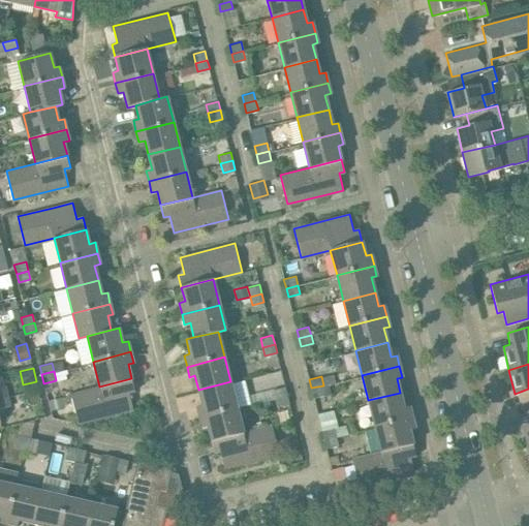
[(131,378),(99,387),(70,394),(78,423),(133,408),(129,392),(134,391),(131,378)]
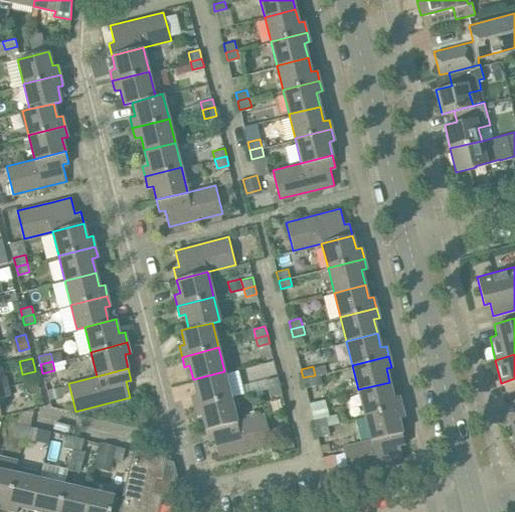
[(194,404),(230,395),(224,371),(193,379),(197,393),(191,394),(194,404)]
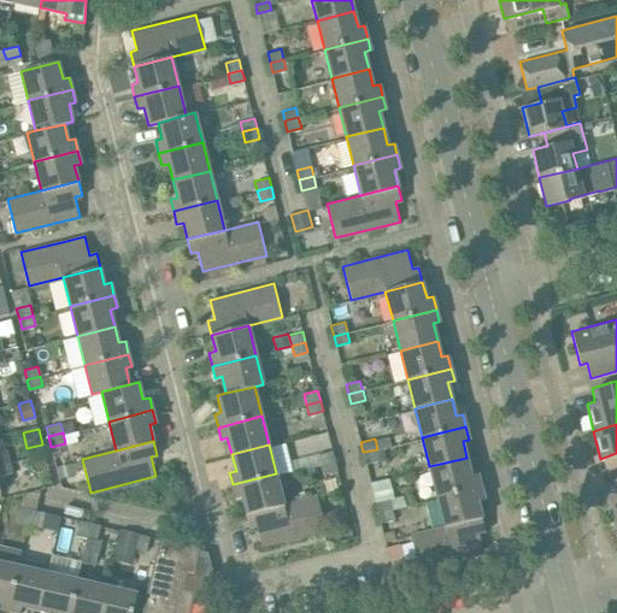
[(318,453),(321,463),(335,459),(333,449),(318,453)]
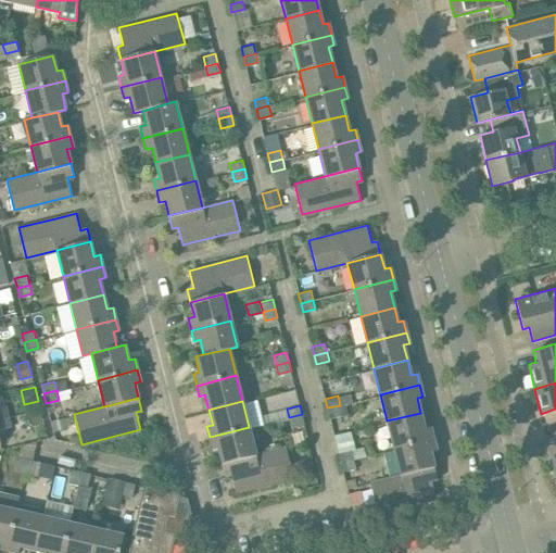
[(340,405),(327,407),(329,417),(342,414),(340,405)]
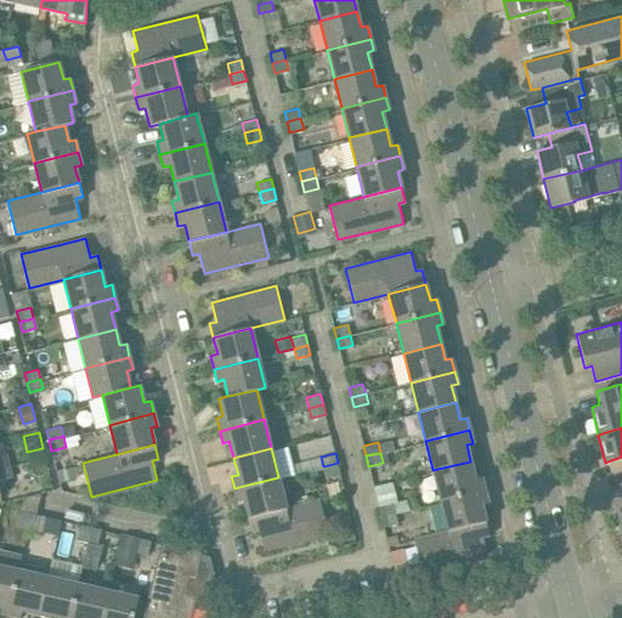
[(433,470),(440,500),(485,488),(481,477),(475,478),(470,461),(433,470)]
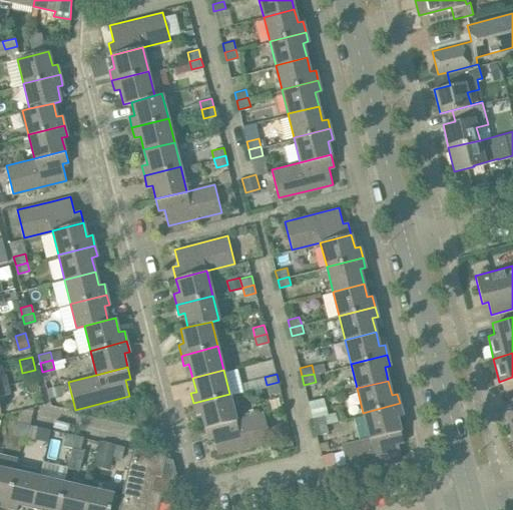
[(281,391),(279,382),(267,385),(269,394),(281,391)]
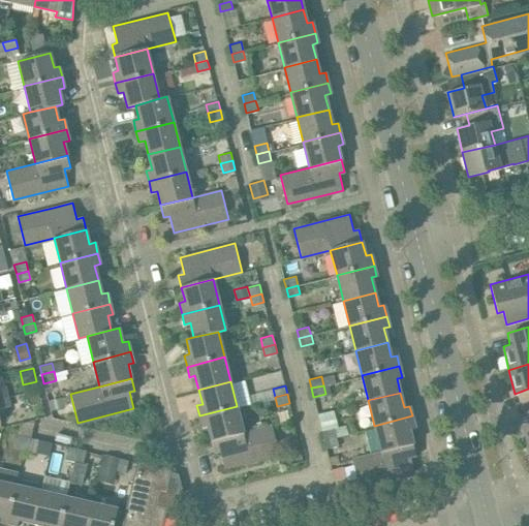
[(0,407),(10,405),(7,395),(0,397),(0,421),(0,422),(0,419),(0,407)]
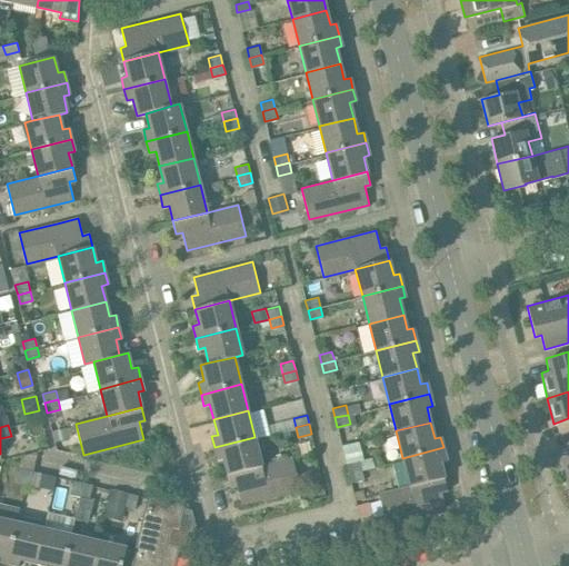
[(53,430),(56,440),(68,437),(66,427),(53,430)]
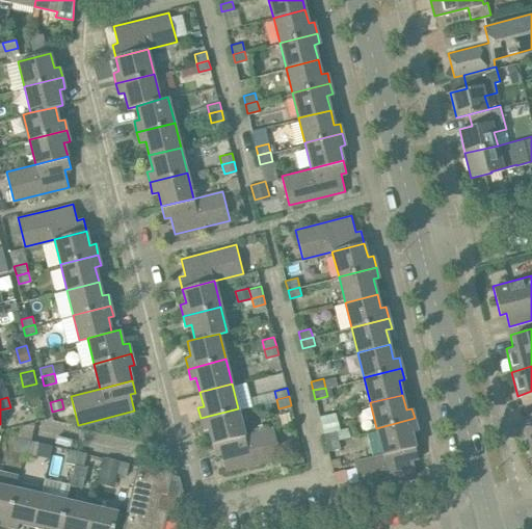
[(238,408),(201,418),(203,429),(209,428),(212,442),(244,434),(238,408)]
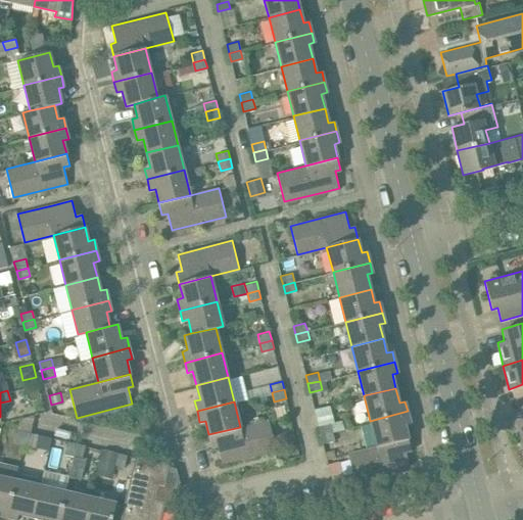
[(408,411),(370,421),(376,445),(408,437),(405,424),(410,422),(408,411)]
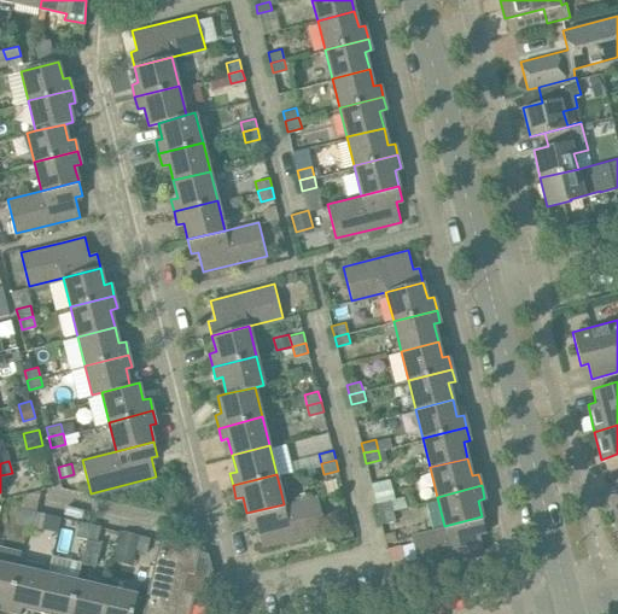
[(378,512),(392,508),(406,504),(403,495),(375,502),(378,512)]
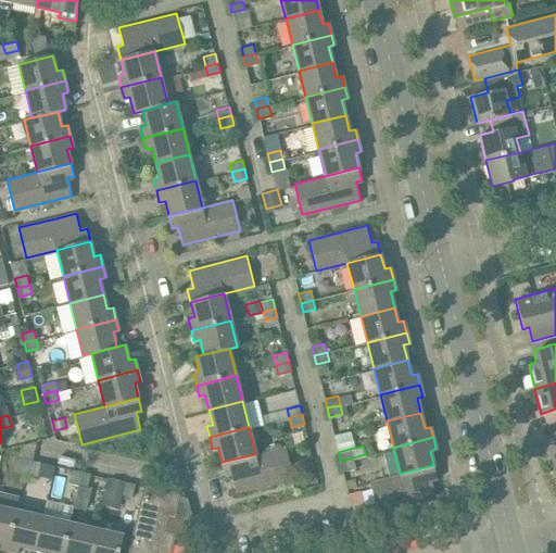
[(286,447),(255,454),(222,462),(225,475),(231,474),(236,491),(293,477),(286,447)]
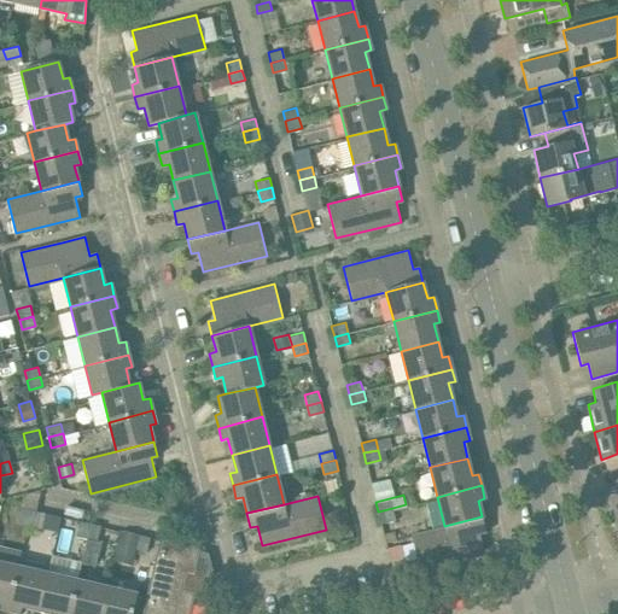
[(31,509),(21,507),(17,521),(29,524),(31,509)]
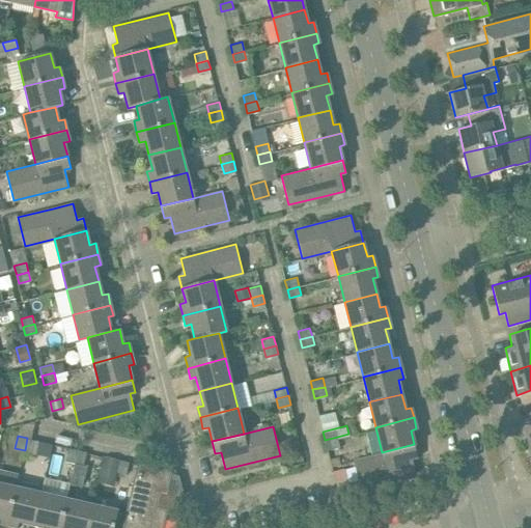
[(337,437),(325,440),(328,449),(339,446),(337,437)]
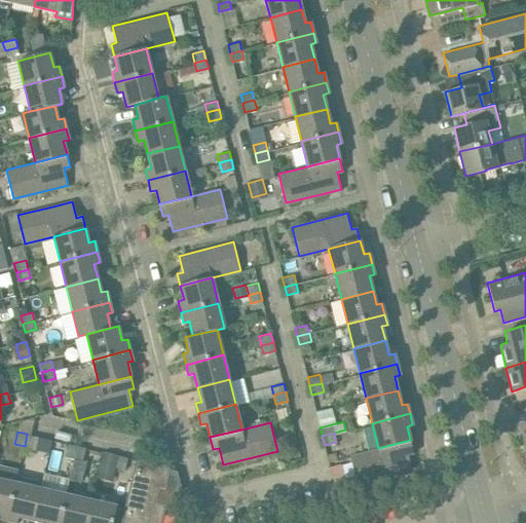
[(35,436),(28,434),(27,434),(25,446),(32,447),(35,436)]
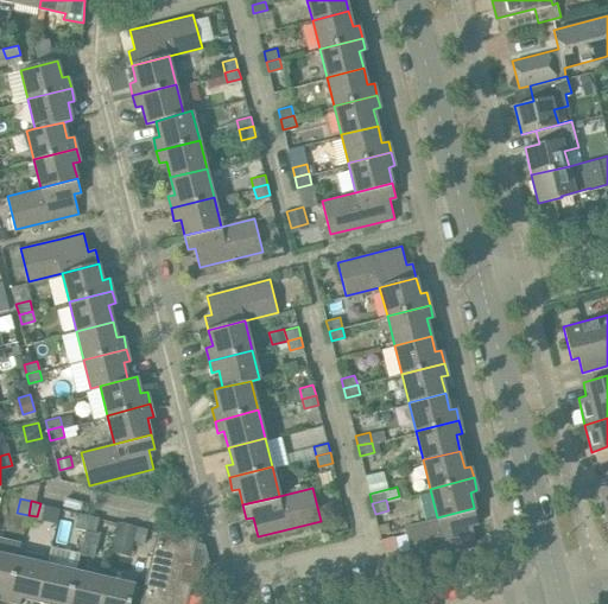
[(59,507),(44,503),(40,520),(55,523),(59,507)]
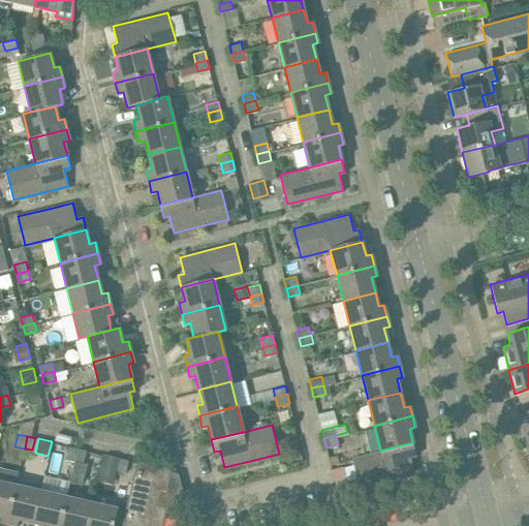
[(415,455),(412,442),(380,451),(351,458),(359,487),(414,473),(410,456),(415,455)]
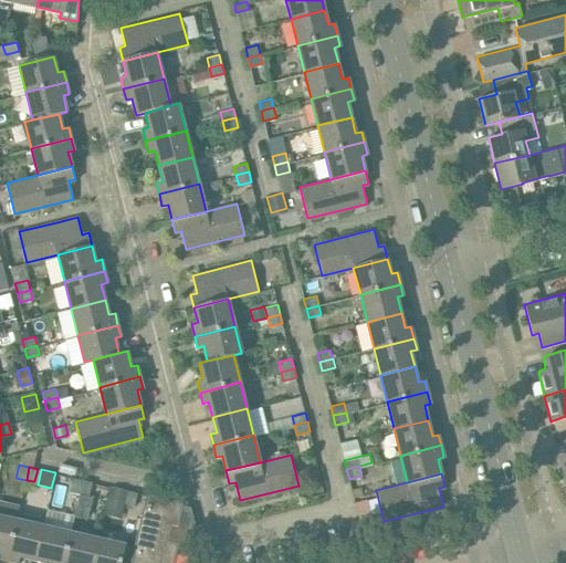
[(71,490),(80,492),(83,479),(73,477),(71,490)]
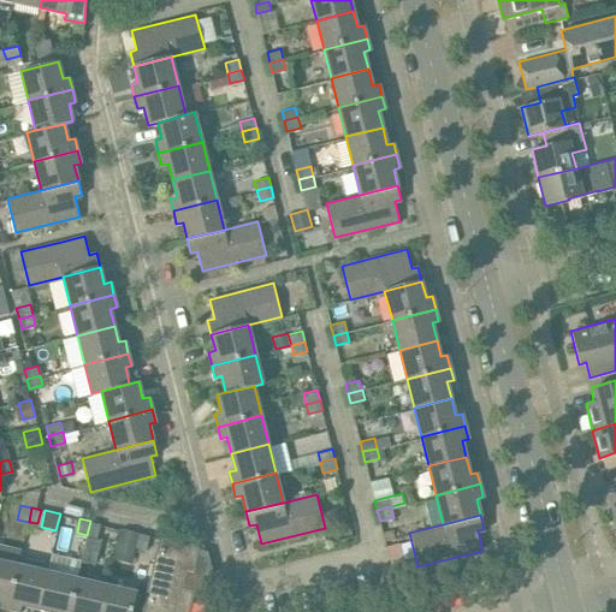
[(90,521),(87,535),(96,538),(100,523),(90,521)]
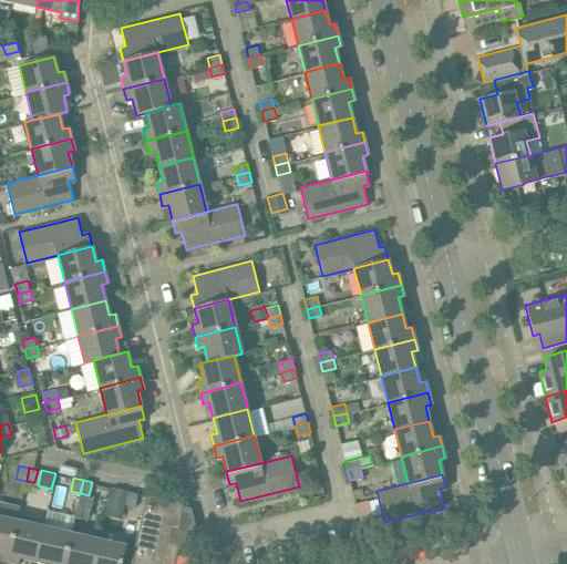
[(126,490),(111,486),(106,508),(122,511),(126,490)]
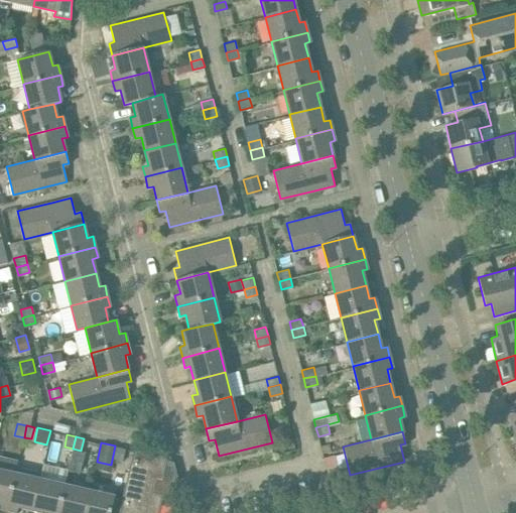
[(125,447),(116,445),(114,458),(122,460),(125,447)]
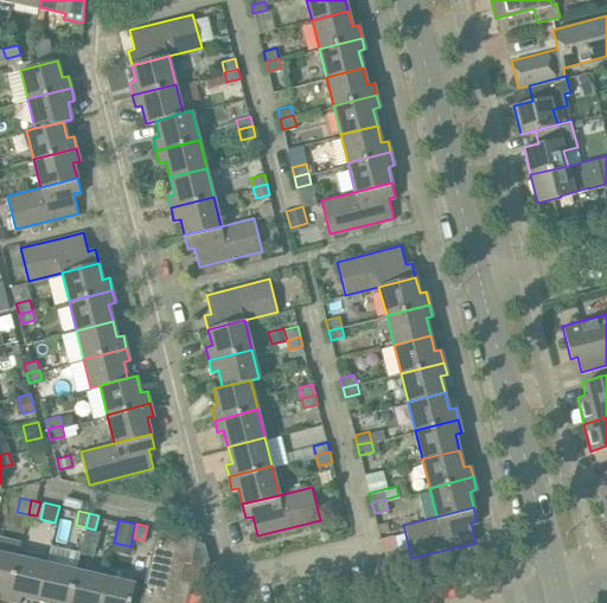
[(196,538),(157,528),(139,602),(186,602),(191,582),(179,578),(184,562),(191,563),(196,538)]
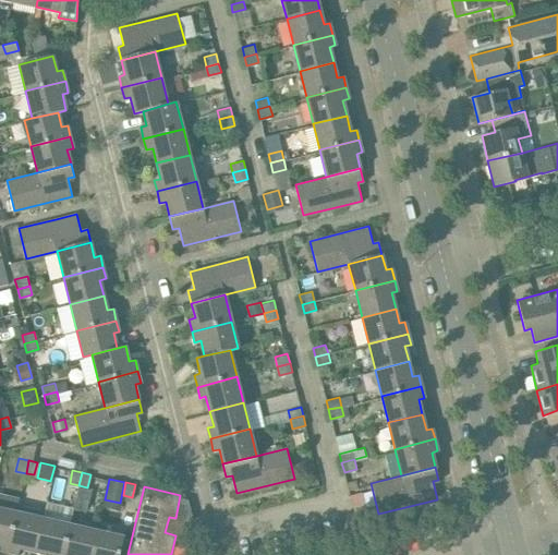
[(0,550),(8,552),(17,511),(20,499),(0,495),(0,550)]
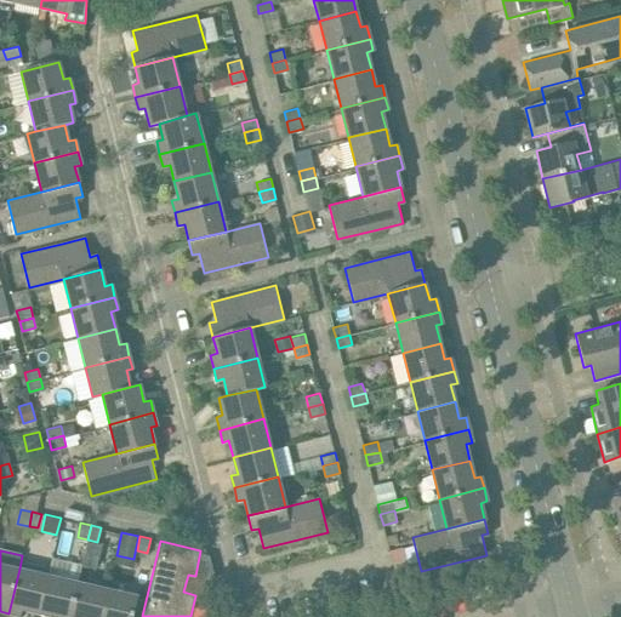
[(20,569),(9,613),(21,616),(22,610),(40,613),(49,576),(47,576),(20,569)]
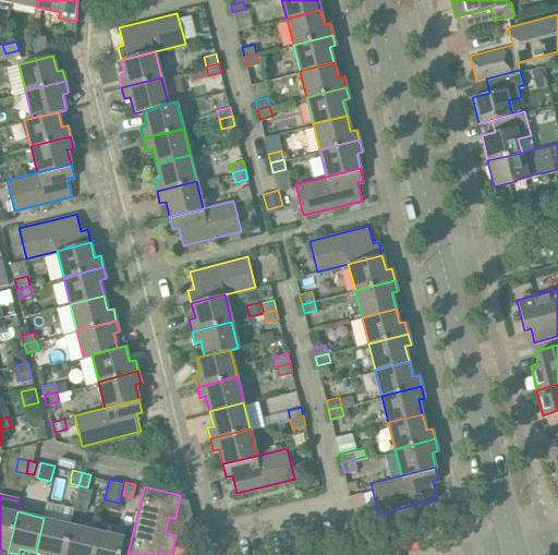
[(62,554),(70,523),(44,518),(36,552),(49,554),(62,554)]
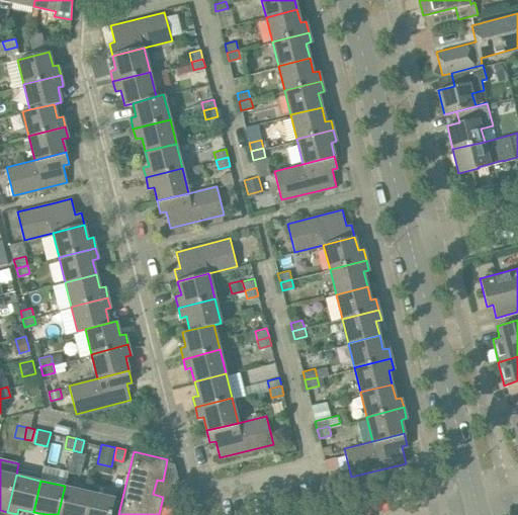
[(84,514),(90,492),(65,486),(58,514),(84,514)]
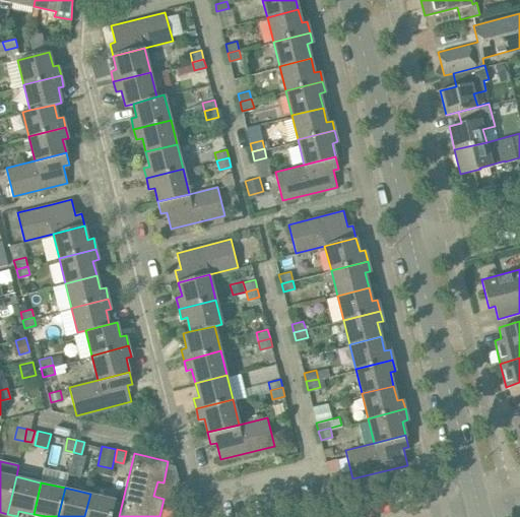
[(111,516),(115,500),(90,494),(84,516),(111,516)]
